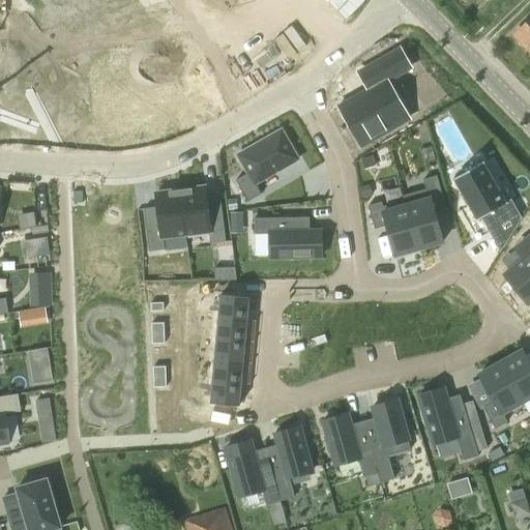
[(87,0),(95,9),(106,0),(87,0)]
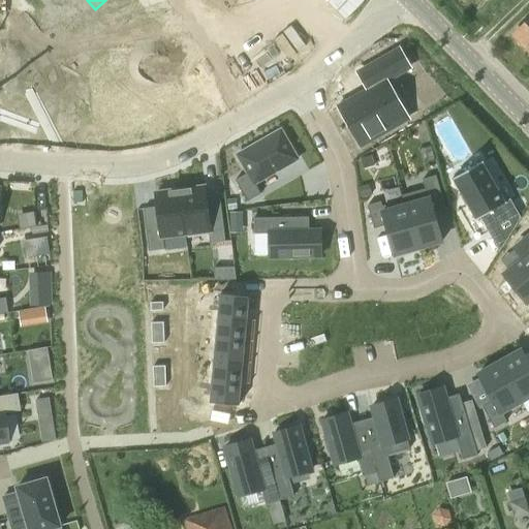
[(137,2),(134,0),(105,0),(95,9),(109,28),(137,2)]
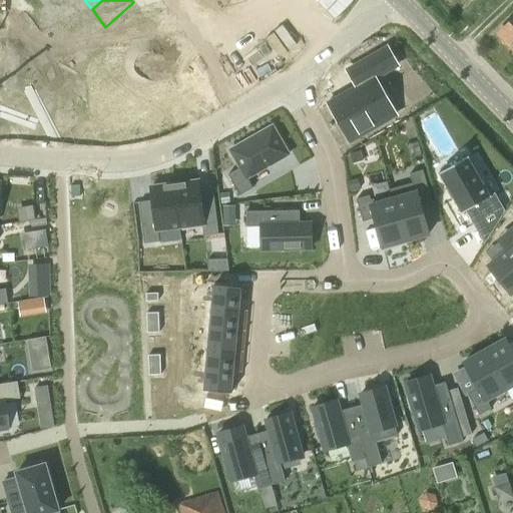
[(512,18),(497,34),(509,46),(510,50),(512,52),(512,18)]
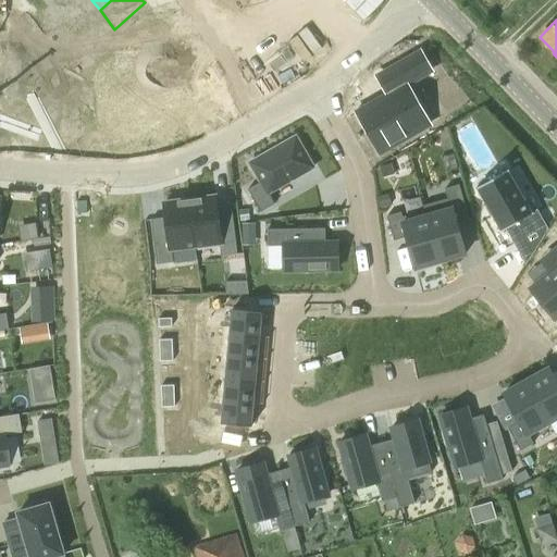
[(149,77),(170,116),(192,104),(174,77),(185,71),(172,48),(162,54),(169,66),(149,77)]
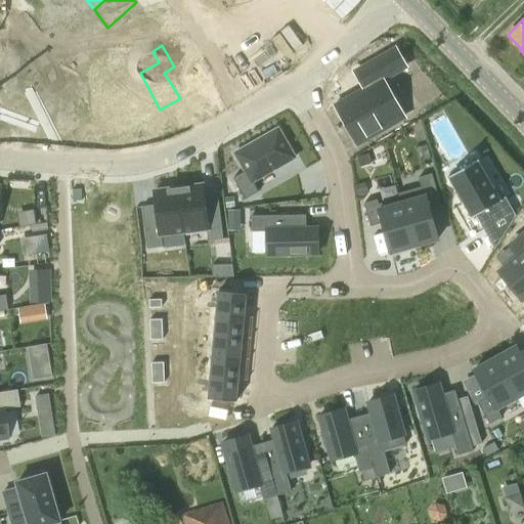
[(396,48),(368,64),(377,79),(404,62),(396,48)]
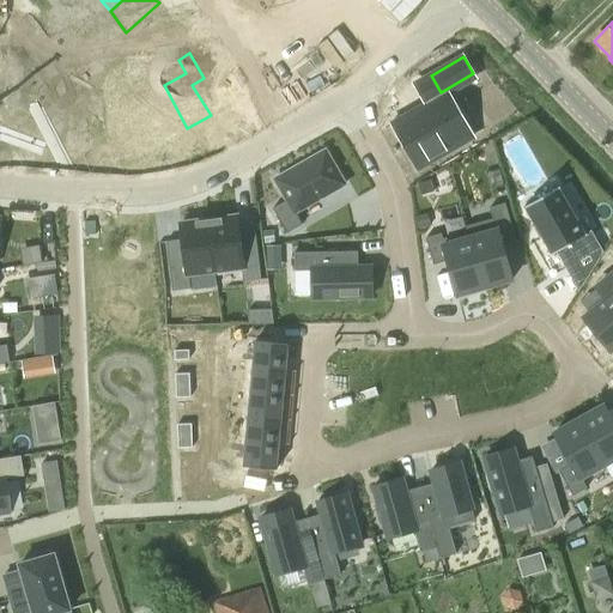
[(19,107),(23,67),(1,64),(0,74),(0,132),(1,113),(19,114),(19,107)]
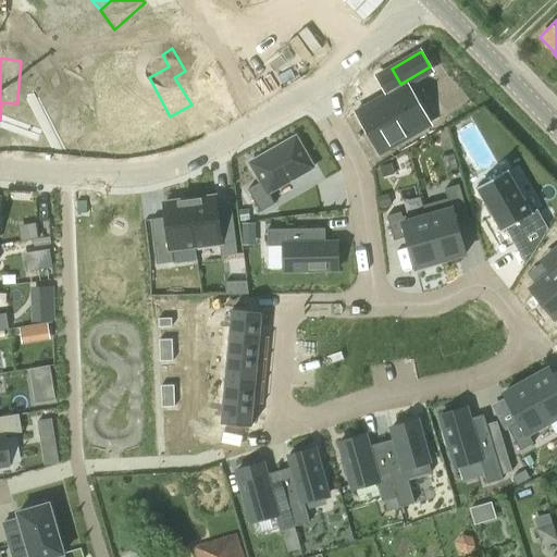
[(44,76),(40,119),(64,121),(66,89),(81,89),(81,66),(69,66),(69,76),(44,76)]
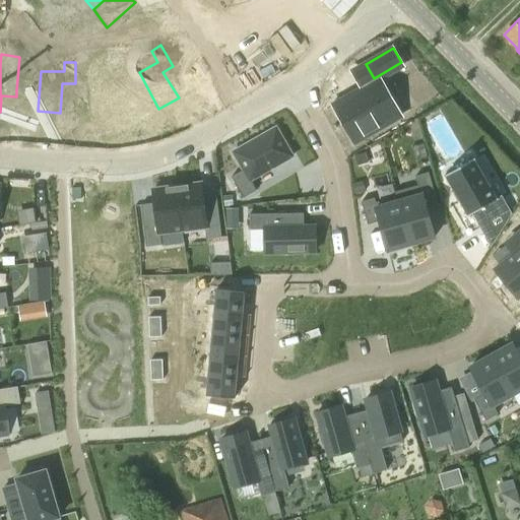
[(122,98),(134,120),(158,109),(139,72),(119,84),(114,74),(103,80),(112,103),(122,98)]
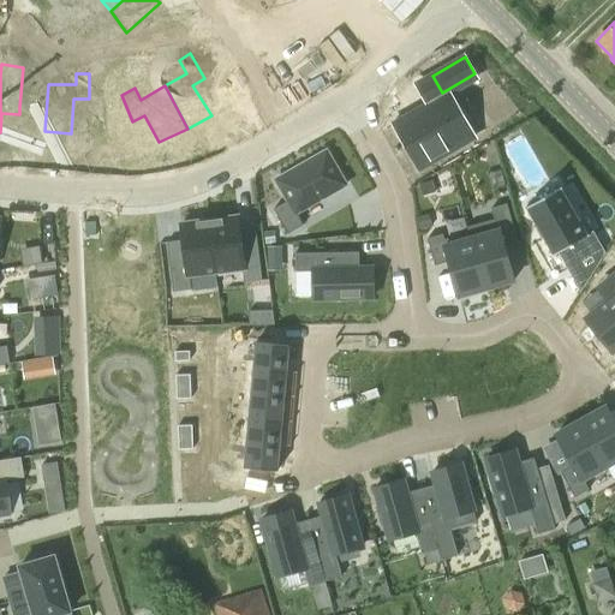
[(449,93),(393,125),(419,169),(475,137),(449,93)]
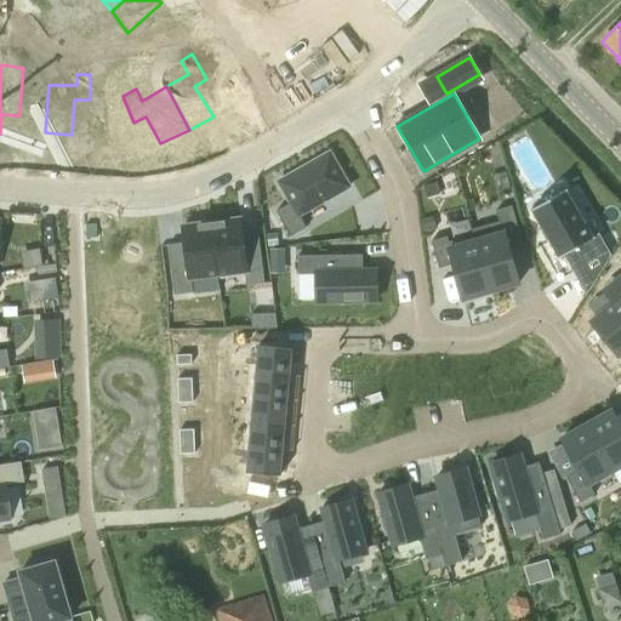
[(290,201),(277,210),(290,234),(307,224),(301,215),(351,187),(329,149),(277,178),(290,201)]
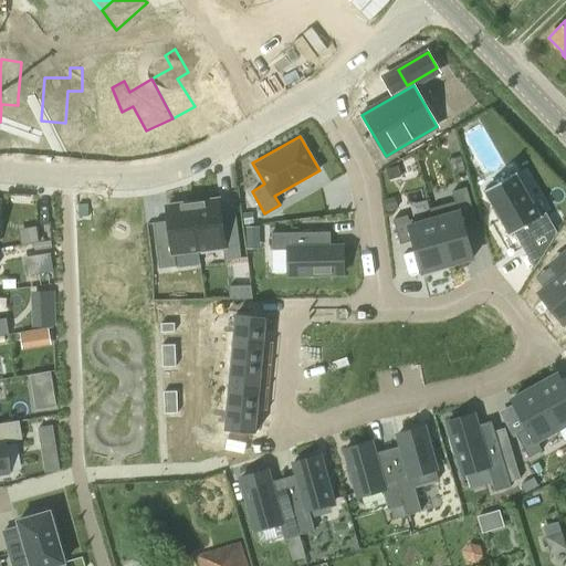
[(515,169),(481,186),(484,192),(485,192),(495,209),(501,219),(510,234),(507,234),(509,236),(514,233),(519,230),(527,245),(552,231),(549,230),(554,227),(546,212),(540,216),(516,175),(517,174),(515,169)]
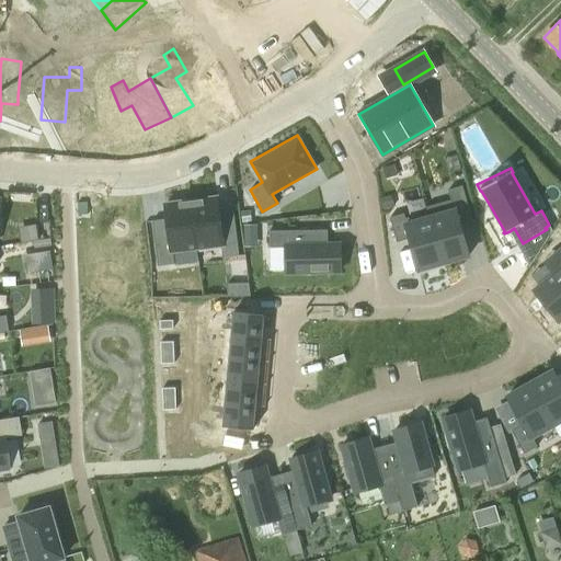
[(453,206),(428,213),(443,263),(468,256),(459,224),(471,220),(462,189),(449,192),(453,206)]
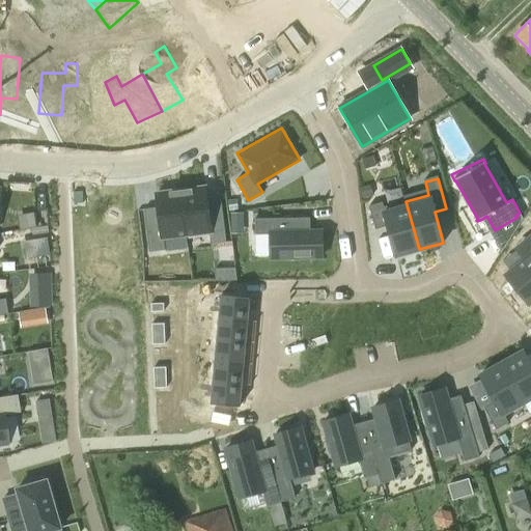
[(205,187),(180,190),(186,233),(208,231),(211,243),(226,242),(221,198),(206,200),(205,187)]
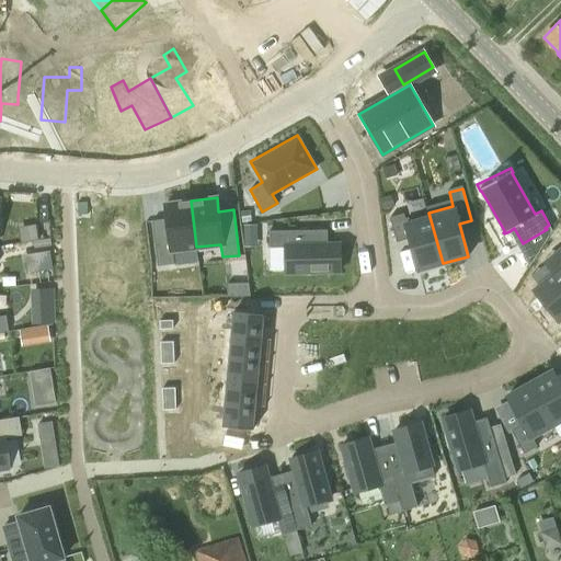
[(167,218),(152,220),(158,265),(174,263),(172,250),(196,247),(191,201),(164,204),(167,218)]
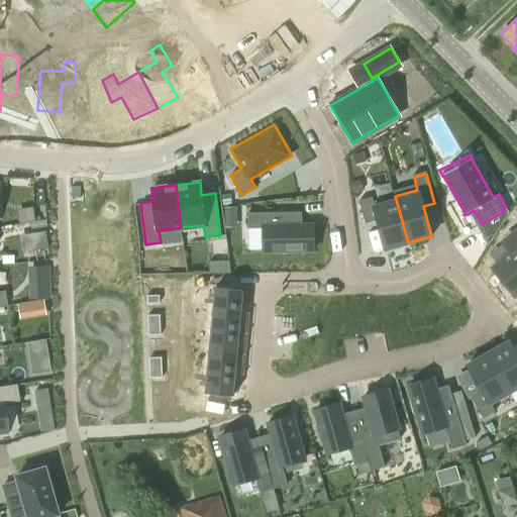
[(372,196),(358,200),(366,223),(377,219),(385,249),(408,242),(395,196),(374,202),(372,196)]
